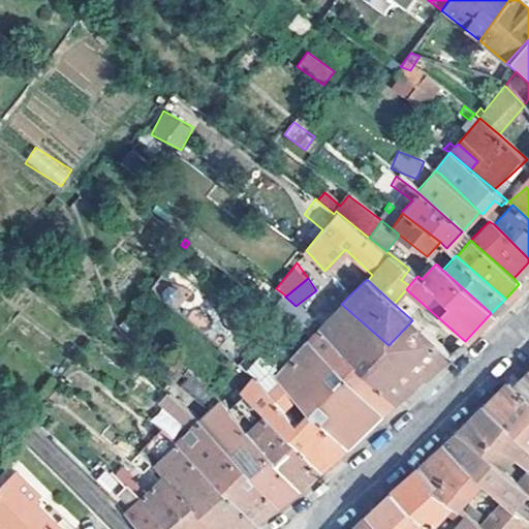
[(159,301),(178,309),(185,293),(167,284),(159,301)]
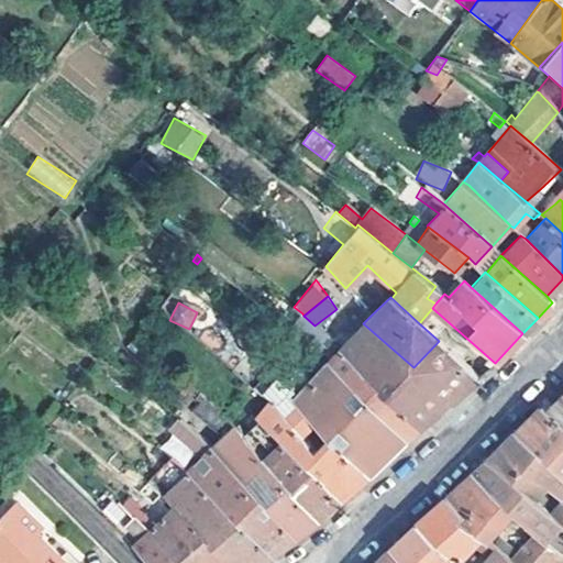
[(302,313),(285,327),(309,346),(317,340),(322,345),(328,339),(315,326),(304,316),(302,313)]
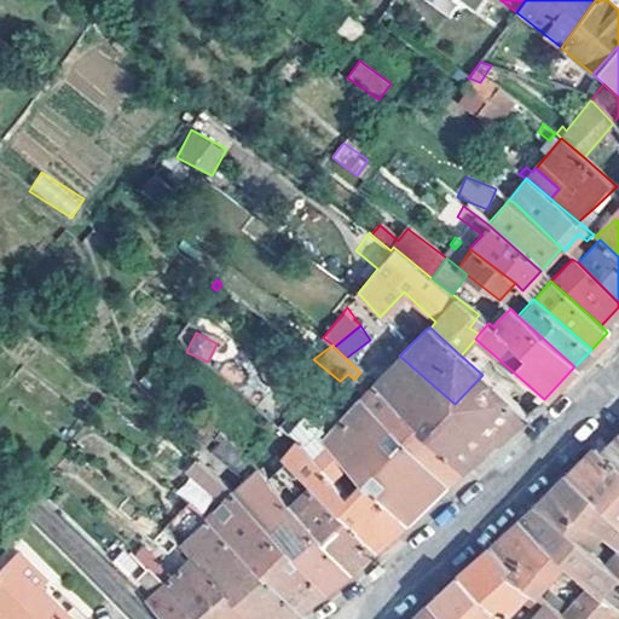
[(527,415),(498,388),(472,417),(455,404),(399,356),(371,381),(464,469),(527,415)]
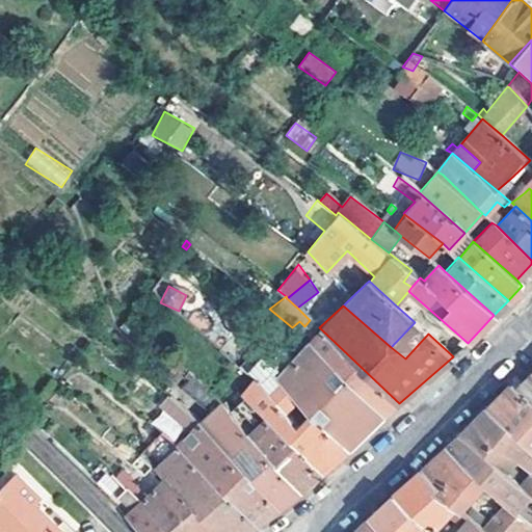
[(292,327),(269,309),(267,308),(263,313),(268,318),(265,319),(293,343),(301,335),(292,327)]
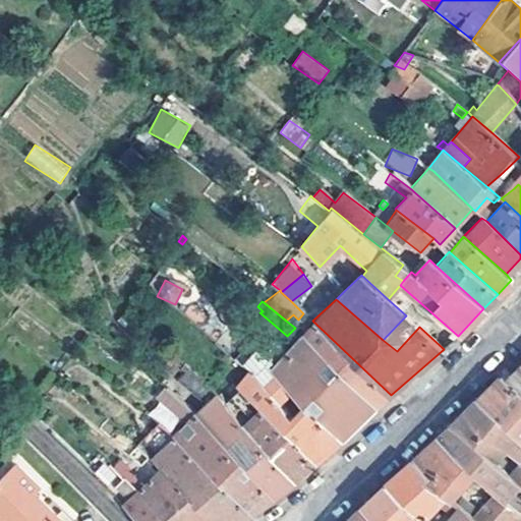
[(406,315),(383,340),(397,351),(419,327),(406,315)]
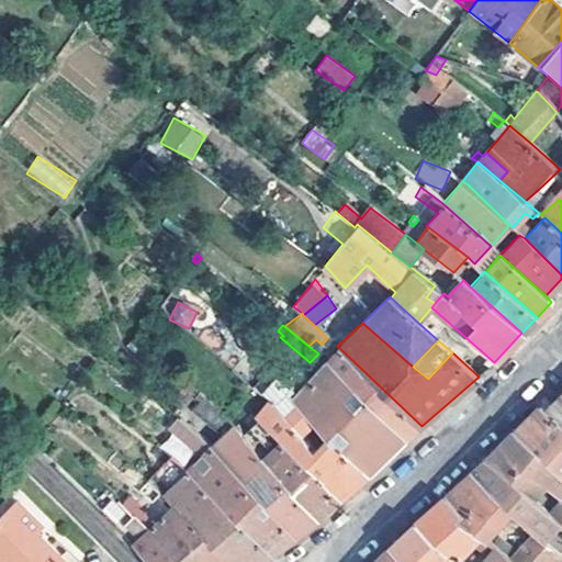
[(337,346),(323,358),(378,408),(407,439),(422,426),(337,346)]
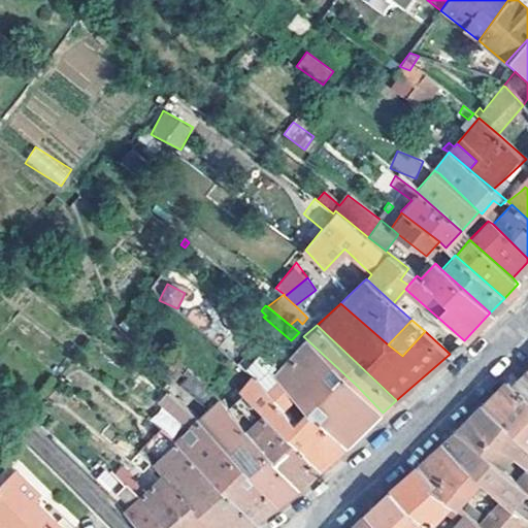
[(303,336),(279,358),(269,369),(294,398),(308,411),(348,446),(383,413),(355,384),(303,336)]
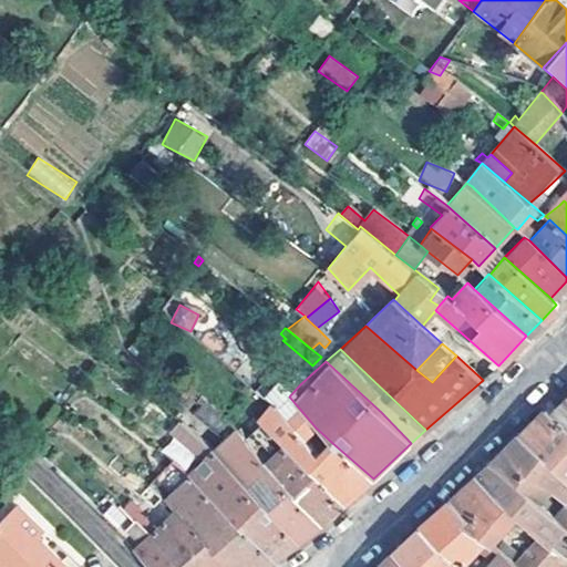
[(289,397),(300,384),(286,372),(278,380),(269,372),(251,392),(268,406),(256,421),(276,433),(342,504),(373,478),(331,442),(319,454),(303,440),(316,428),(289,397)]
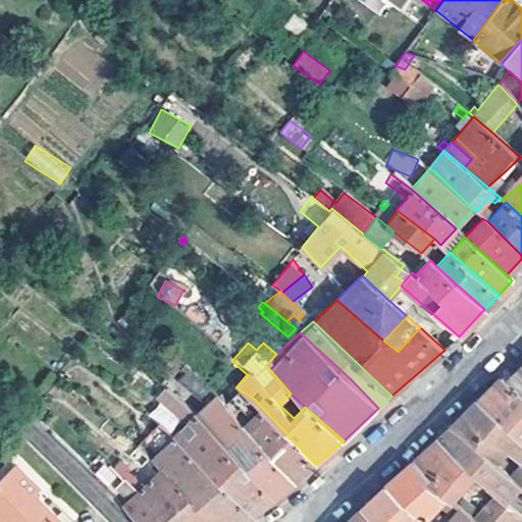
[(274,498),(295,481),(224,404),(215,396),(180,365),(172,377),(204,406),(195,415),(274,498)]
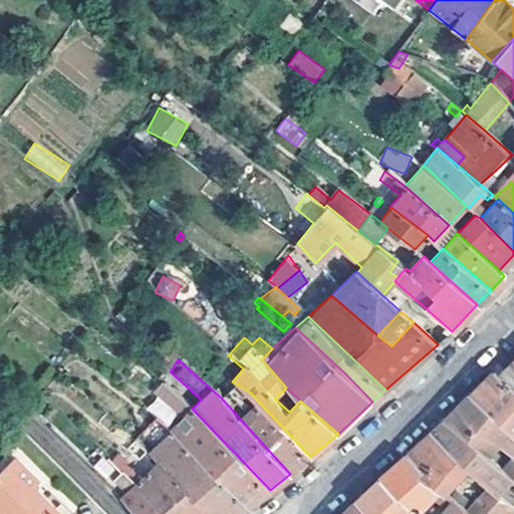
[(513,360),(512,363),(502,373),(513,383),(513,360)]
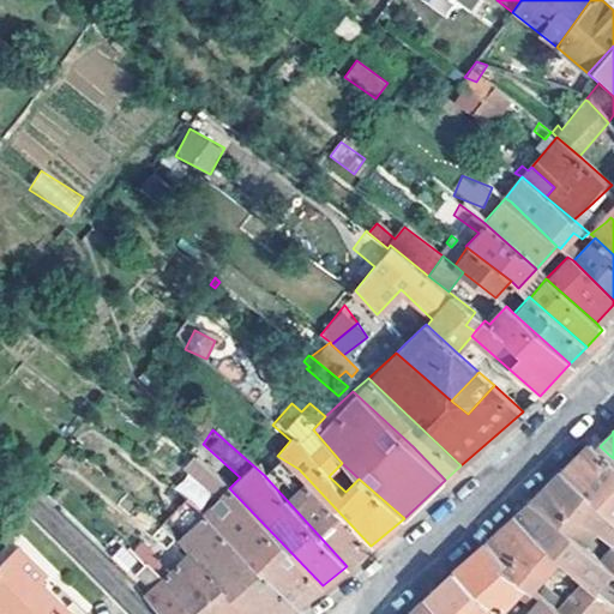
[(613,458),(600,446),(593,441),(567,465),(561,473),(613,517),(613,458)]
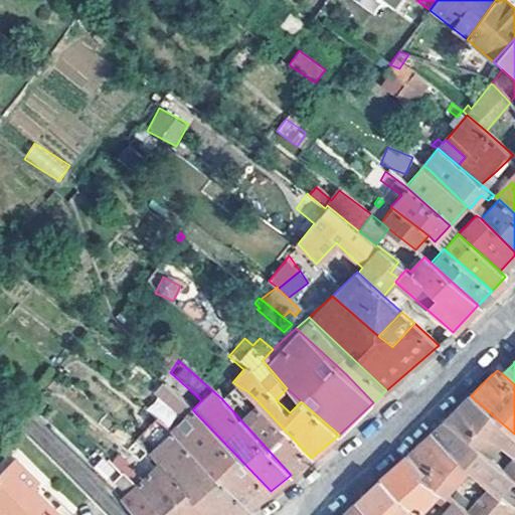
[(291,475),(311,458),(250,393),(232,382),(227,377),(212,390),(221,398),(291,475)]
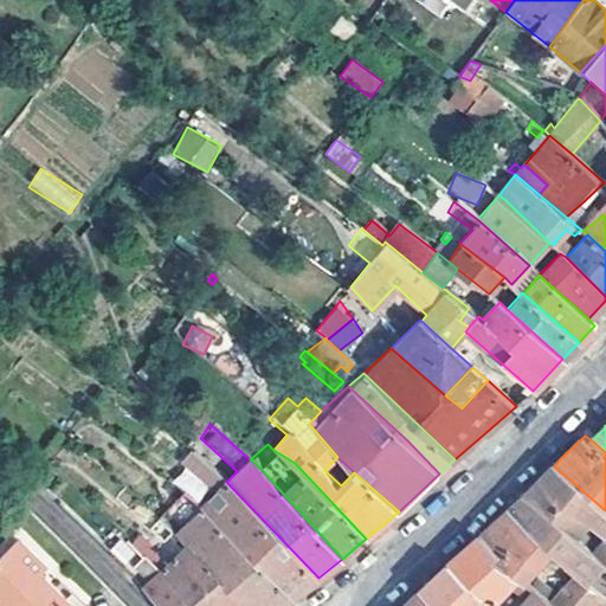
[(202,462),(192,452),(174,472),(186,482),(195,471),(202,462)]
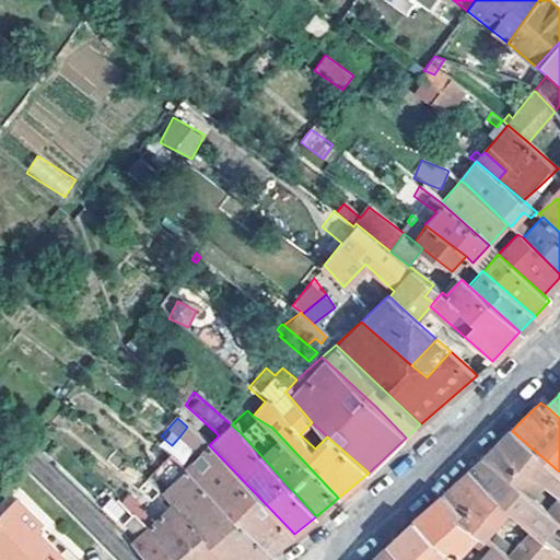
[(209,445),(187,427),(181,435),(200,453),(209,445)]
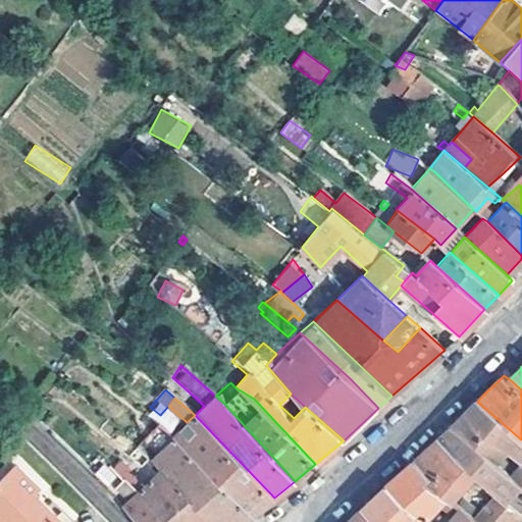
[(521,439),(477,402),(471,408),(451,427),(521,488),(521,439)]
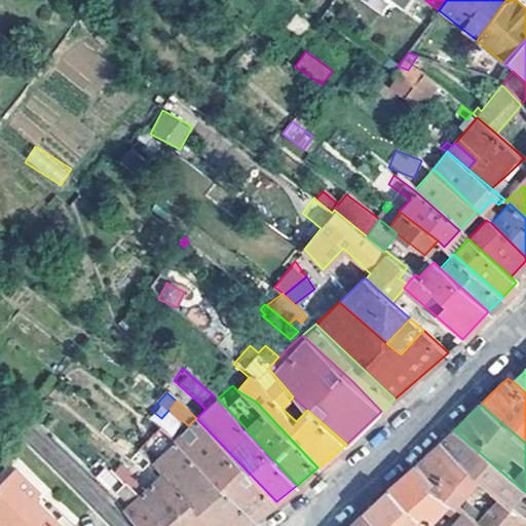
[(255,519),(276,501),(196,418),(188,425),(174,440),(177,443),(214,478),(255,519)]
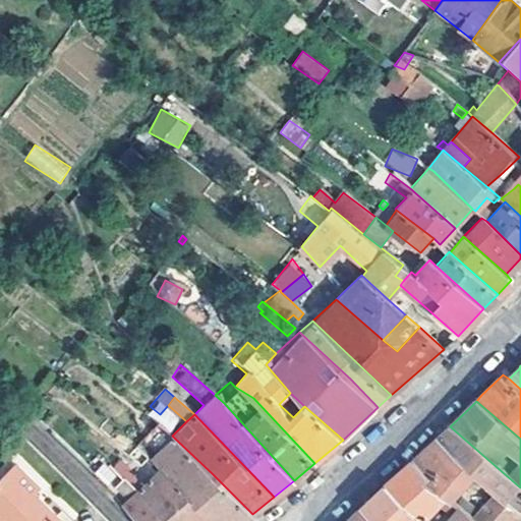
[(515,512),(520,505),(520,487),(450,426),(444,432),(439,438),(473,476),(495,495),(515,512)]
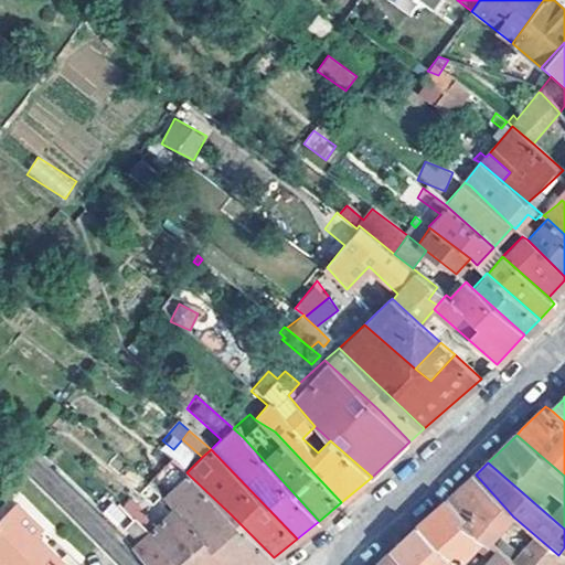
[(457,514),(482,541),(487,545),(513,516),(476,475),(469,480),(451,497),(461,508),(457,514)]
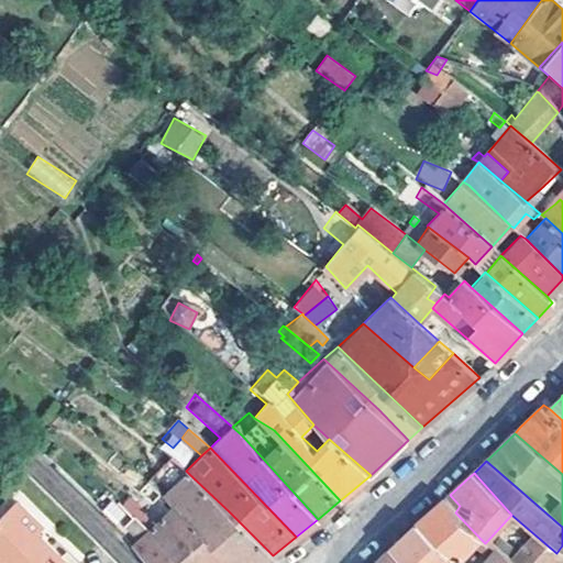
[(229,562),(262,562),(273,555),(229,511),(189,474),(165,499),(173,506),(229,562)]
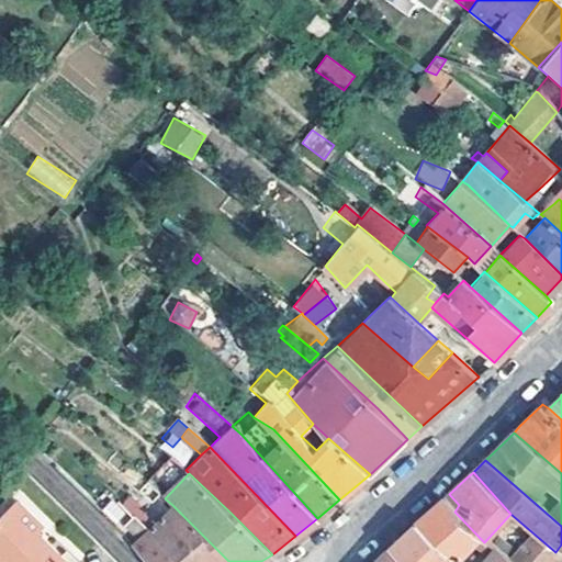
[(159,480),(153,474),(147,482),(153,487),(159,480)]
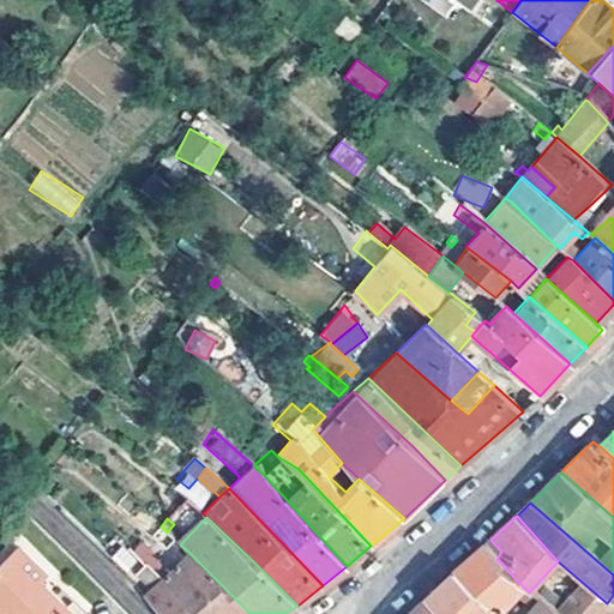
[(161,527),(158,525),(151,534),(180,560),(188,552),(180,545),(167,533),(161,527)]
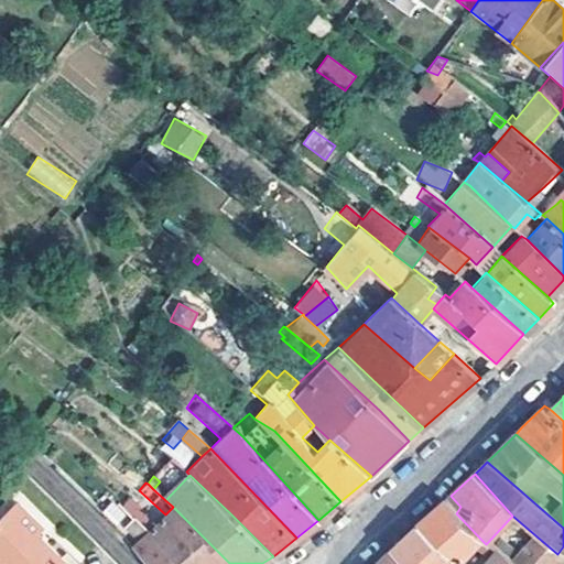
[(461,507),(451,496),(445,501),(420,524),(454,560),(457,563),(459,563),(481,540),(456,513),(461,507)]
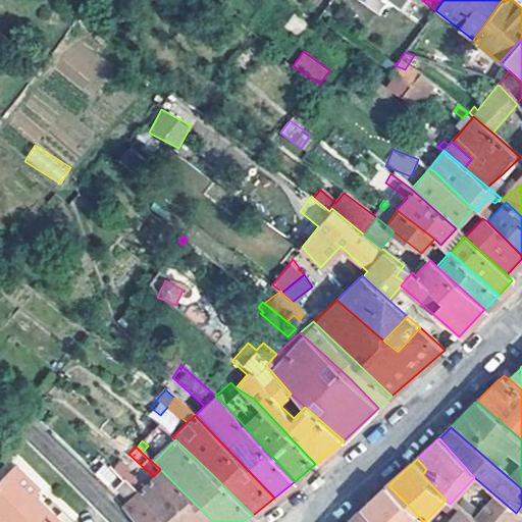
[(41,486),(20,466),(2,484),(6,487),(0,493),(0,514),(7,521),(6,521),(62,521),(35,494),(41,486)]
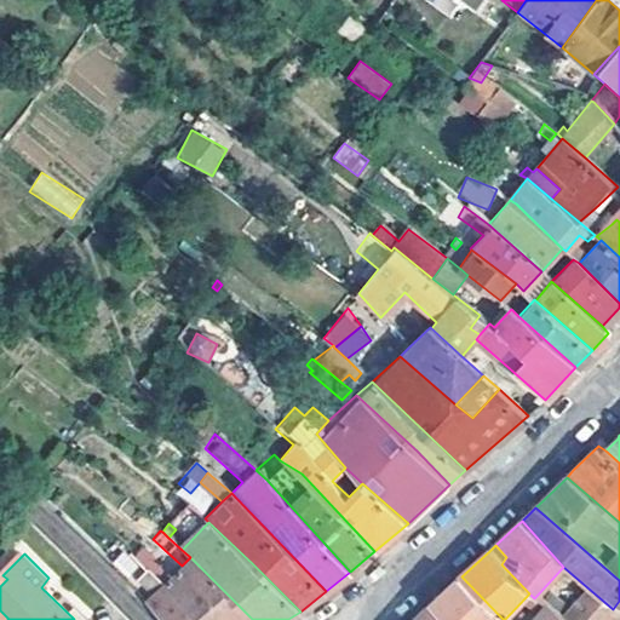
[(197,619),(164,585),(150,572),(144,566),(135,556),(127,562),(136,573),(138,569),(144,575),(137,581),(154,597),(147,603),(161,619),(197,619)]
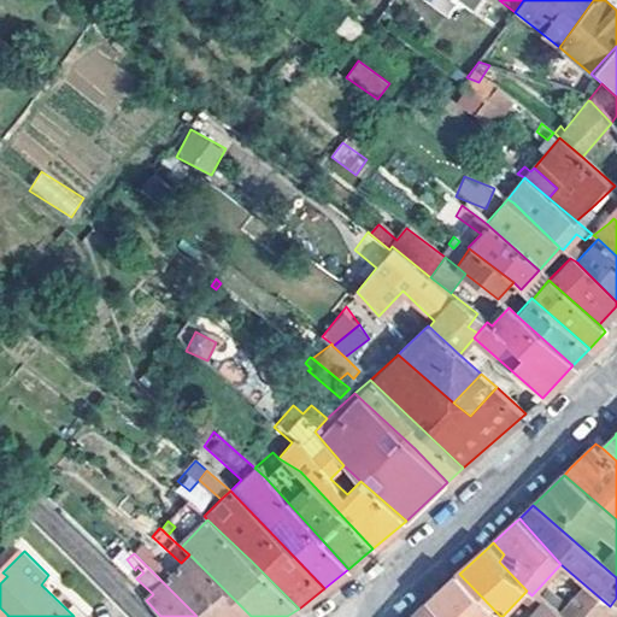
[(163,582),(197,616),(251,616),(189,554),(181,563),(169,575),(163,582)]
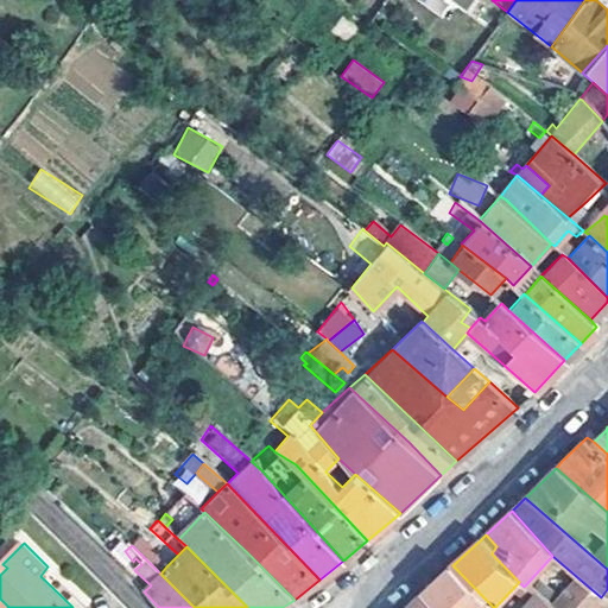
[(141,555),(147,561),(153,555),(146,548),(141,555)]
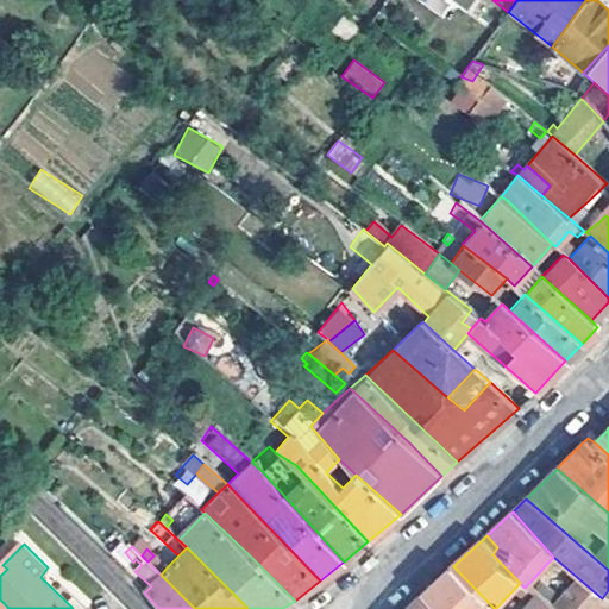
[(167,567),(154,556),(148,562),(161,575),(167,567)]
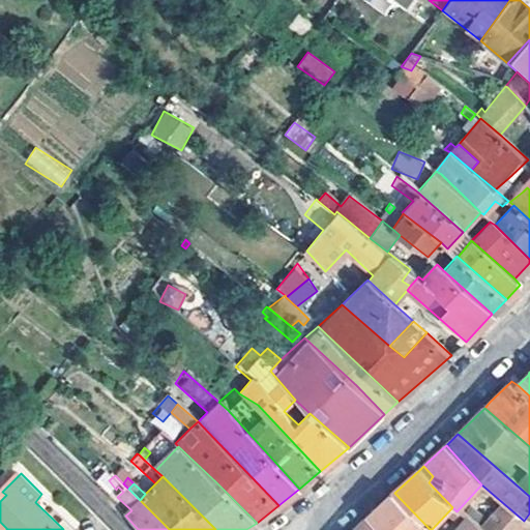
[(376,509),(370,514),(383,529),(421,529),(427,526),(394,493),(376,509)]
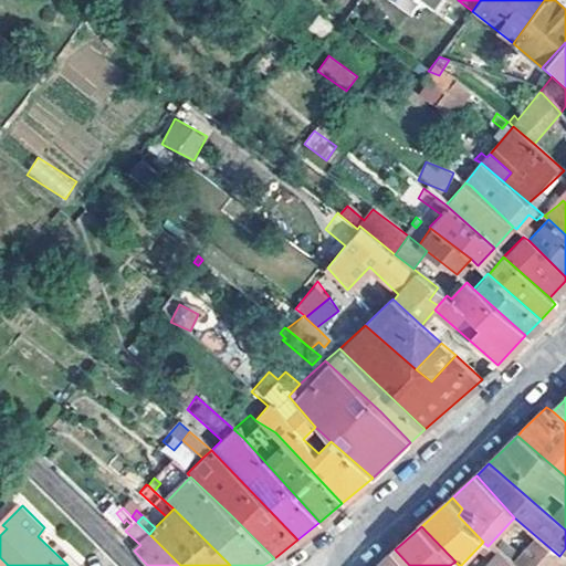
[(565,565),(565,561),(559,556),(537,537),(512,565),(565,565)]
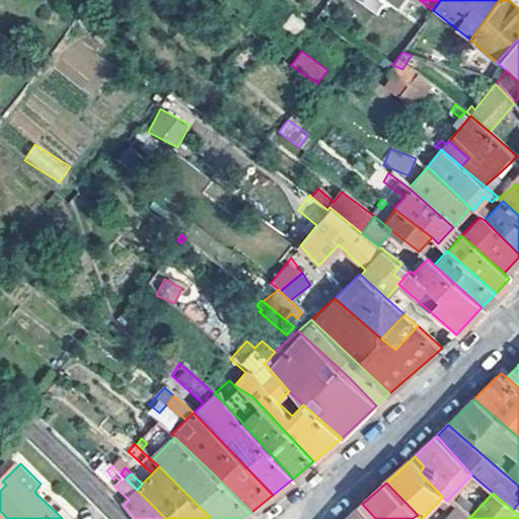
[(375,518),(362,504),(346,518),(375,518)]
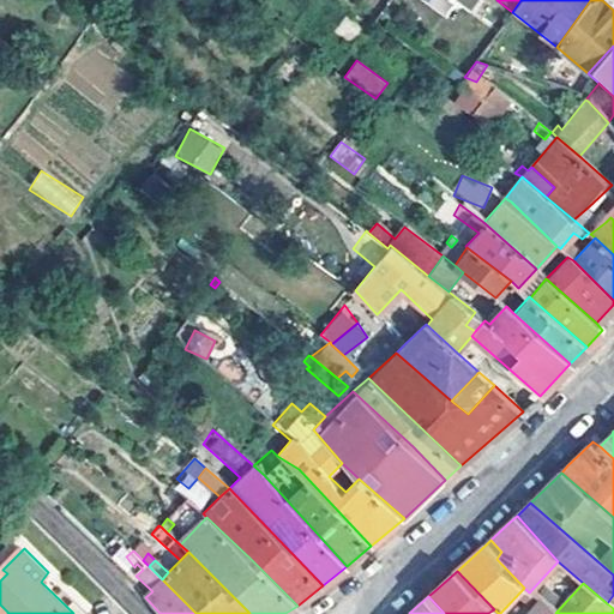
[(553,613),(539,603),(529,613),(553,613)]
